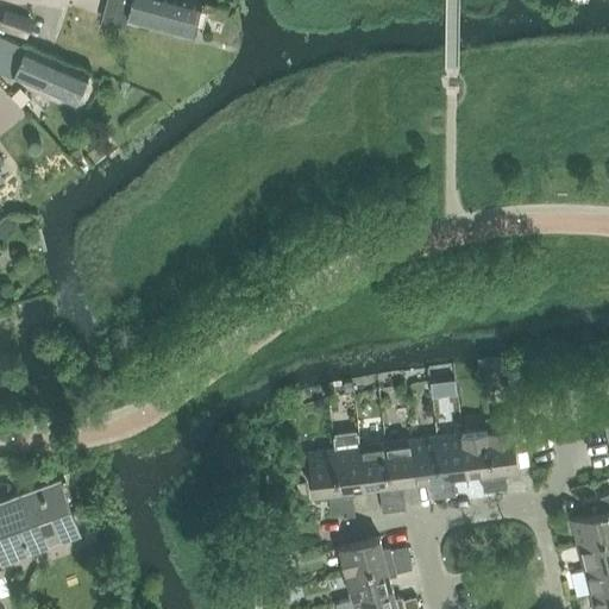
[(201,1),(196,0),(130,0),(126,14),(193,32),(201,1)]
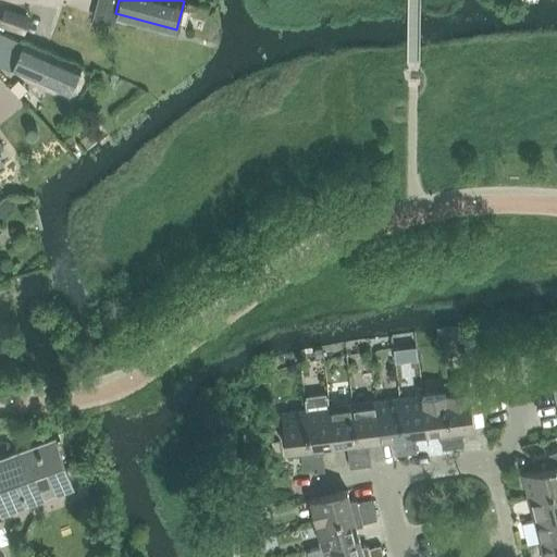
[(0,13),(0,25),(22,33),(27,19),(1,10),(0,13)]
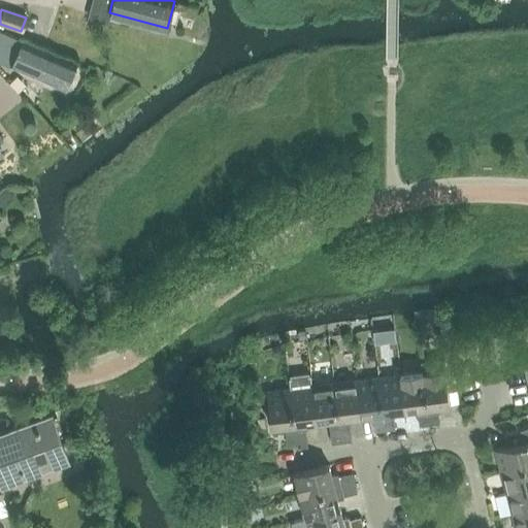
[(0,61),(66,90),(77,64),(0,30),(0,61)]
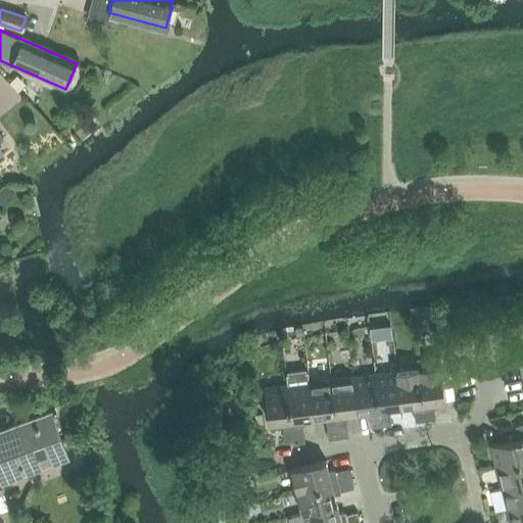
[(441,365),(419,368),(424,409),(434,408),(437,405),(436,401),(446,400),(441,365)]
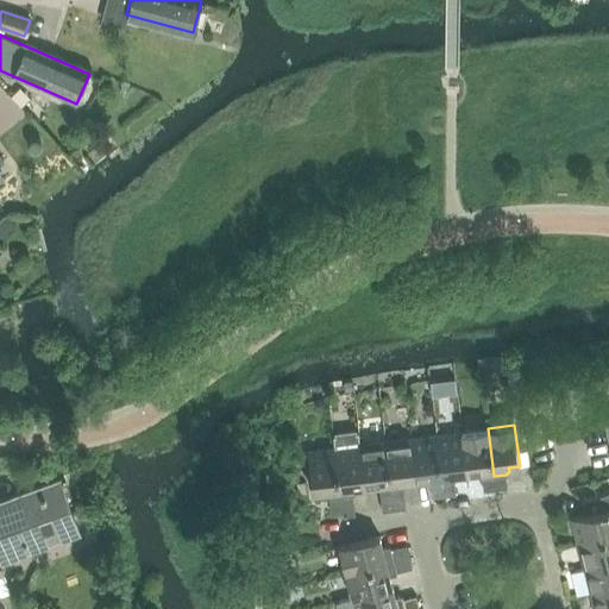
[(488,428),(463,432),(468,472),(478,471),(478,475),(482,478),(494,476),(488,428)]
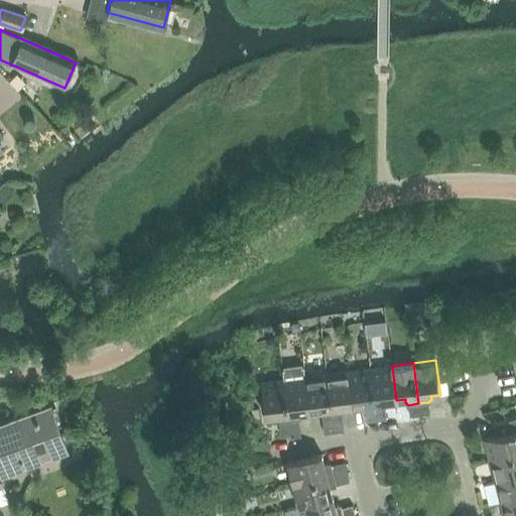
[(392,366),(370,368),(375,403),(396,400),(392,366)]
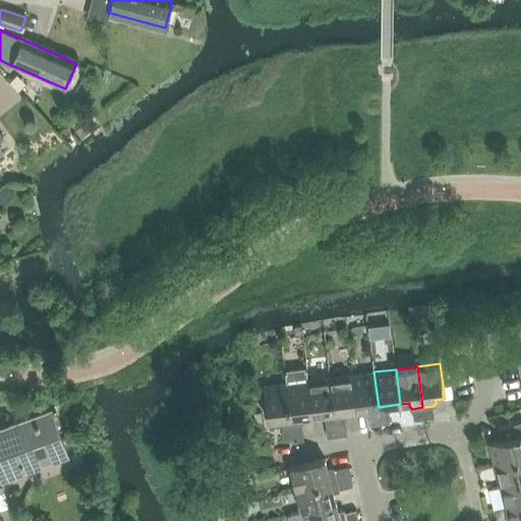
[(304,416),(312,415),(308,381),(307,370),(285,372),(286,383),(291,418),(292,424),(301,422),(304,419),(304,416)]
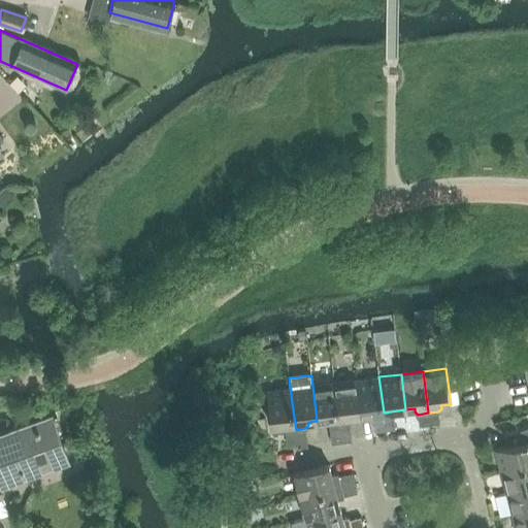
[(378,376),(357,380),(361,416),(372,414),(373,420),(384,419),(378,376)]
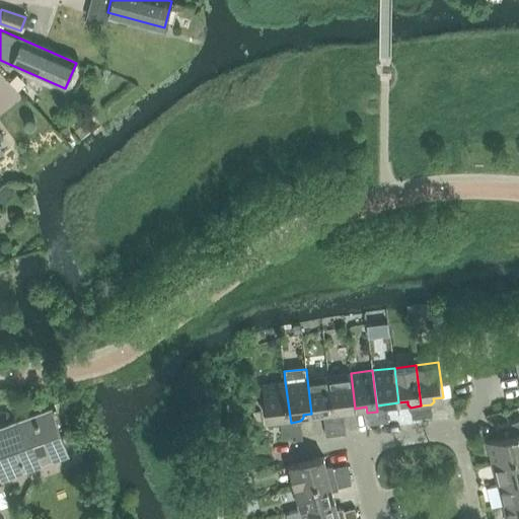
[(351,373),(328,376),(334,411),(334,417),(344,416),(347,413),(347,410),(355,409),(351,373)]
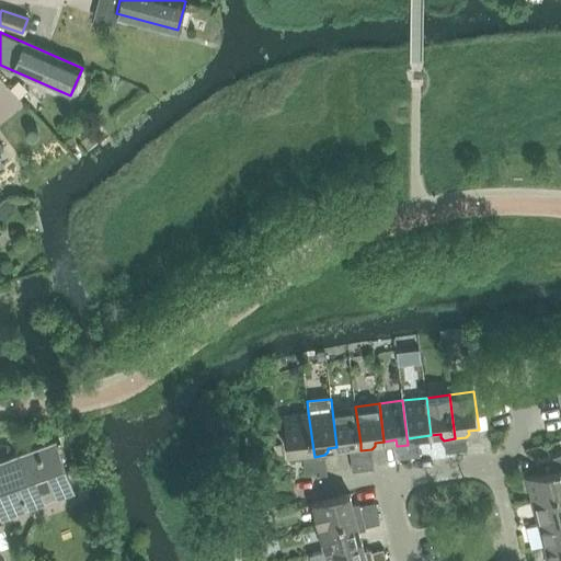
[(332,410),(336,447),(345,446),(361,444),(355,407),(332,410)]
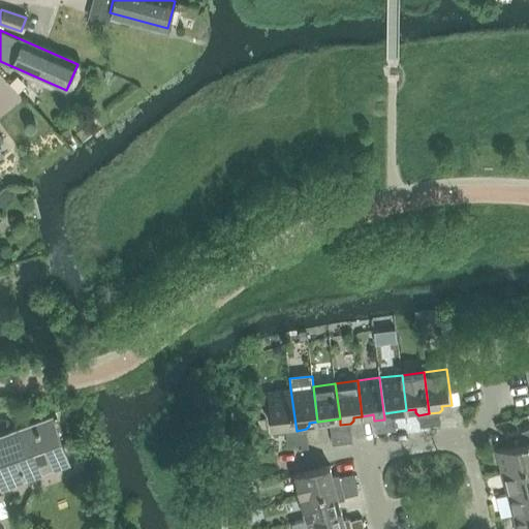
[(297,431),(296,425),(290,389),(268,392),(272,428),(285,426),(286,432),(297,431)]
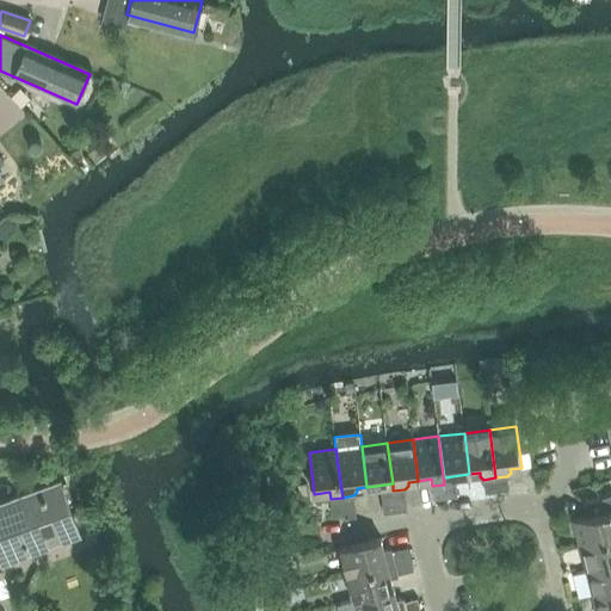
[(507,476),(495,477),(498,492),(510,489),(507,476)]
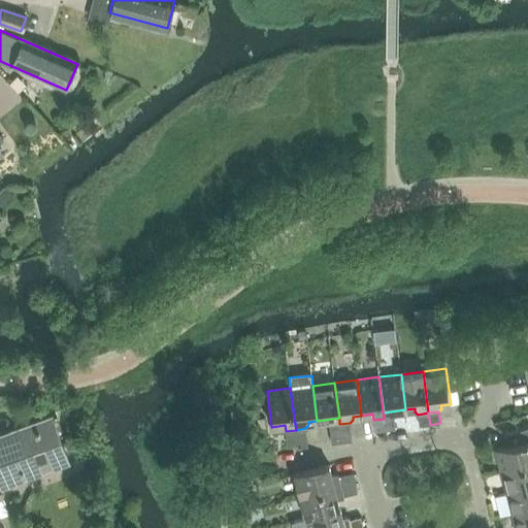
[(430,425),(428,413),(418,415),(420,426),(430,425)]
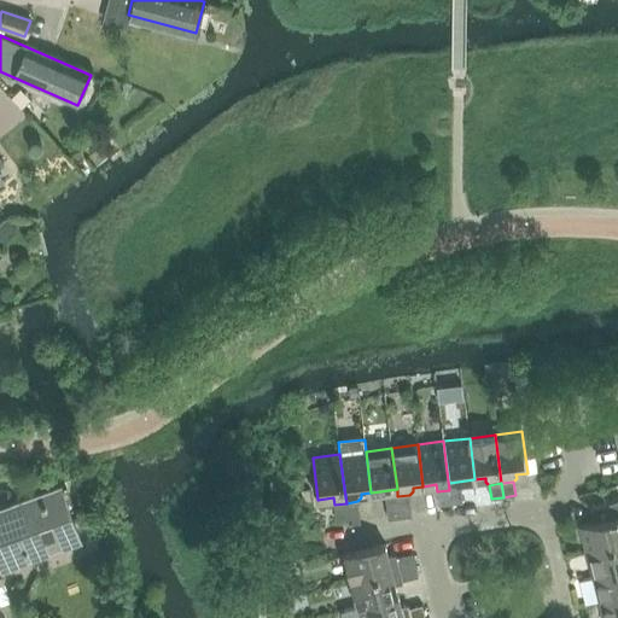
[(0,513),(0,548),(4,558),(27,549),(29,554),(80,536),(60,485),(11,503),(13,509),(0,513)]
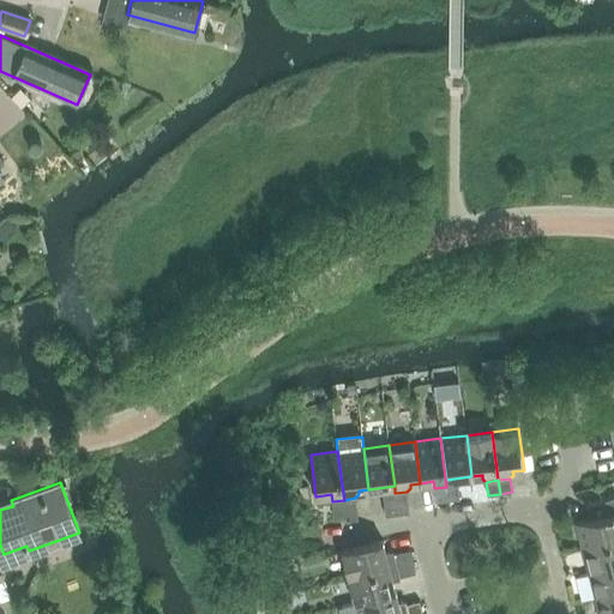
[(446,487),(449,500),(461,499),(458,486),(446,487)]
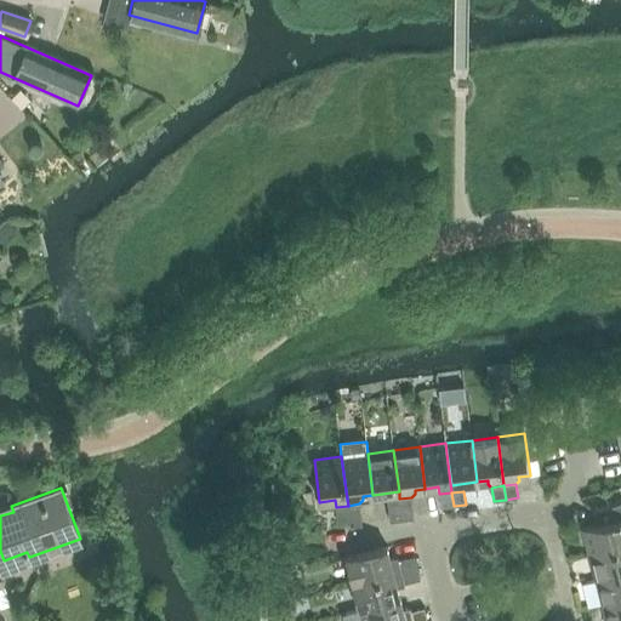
[(454,506),(451,493),(439,494),(442,507),(454,506)]
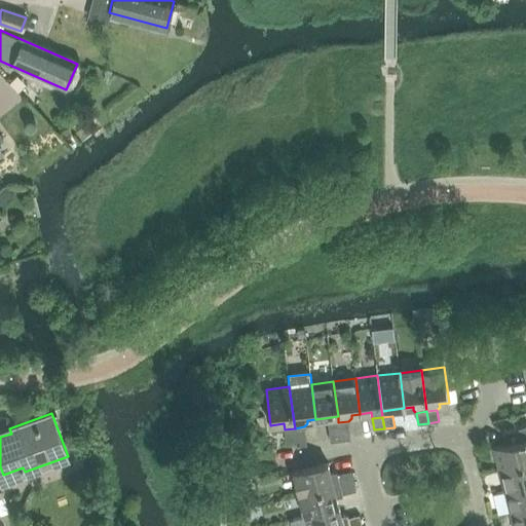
[(338,422),(340,441),(350,440),(348,421),(338,422)]
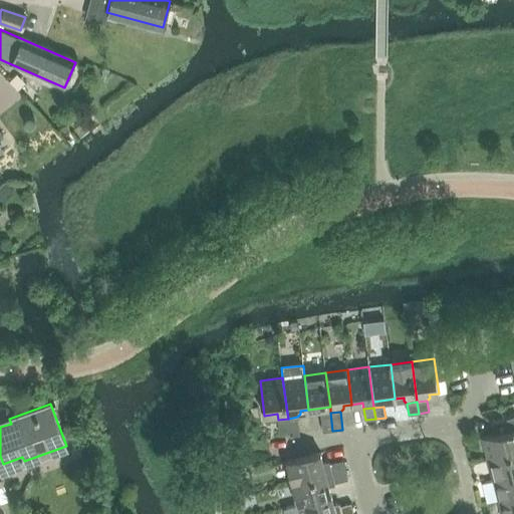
[(330,413),(320,415),(323,432),(332,431),(330,413)]
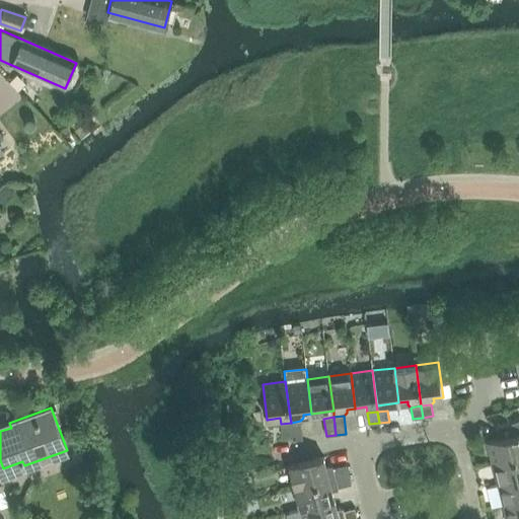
[(488,441),(493,463),(518,456),(518,420),(496,427),(499,438),(488,441)]
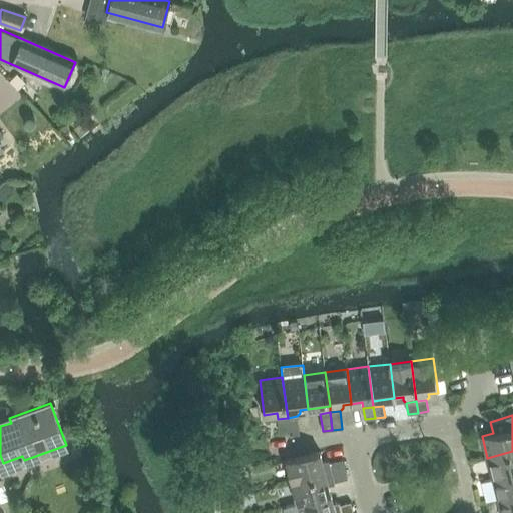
[(288,418),(289,429),(290,436),(300,434),(297,416),(288,418)]
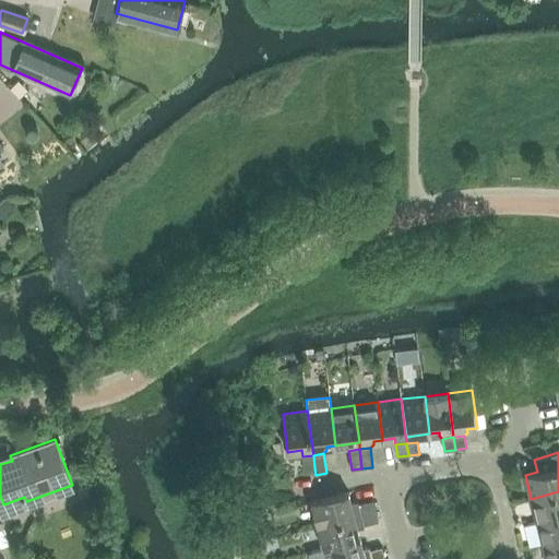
[(314,467),(313,455),(302,456),(304,468),(314,467)]
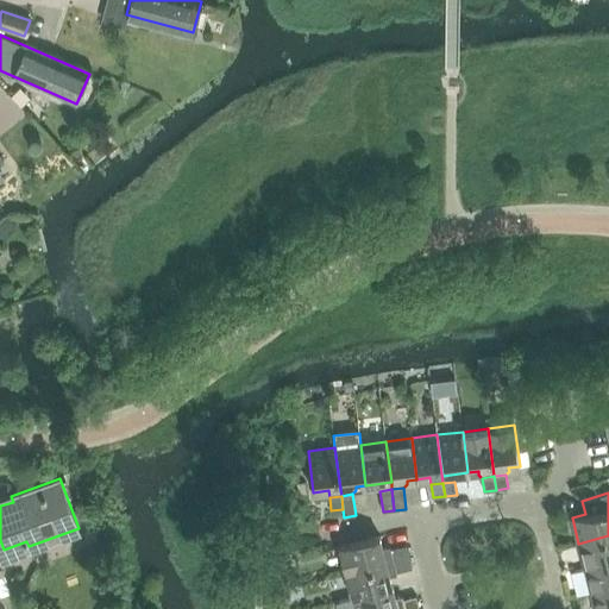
[(608,535),(578,544),(585,569),(608,562),(608,535)]
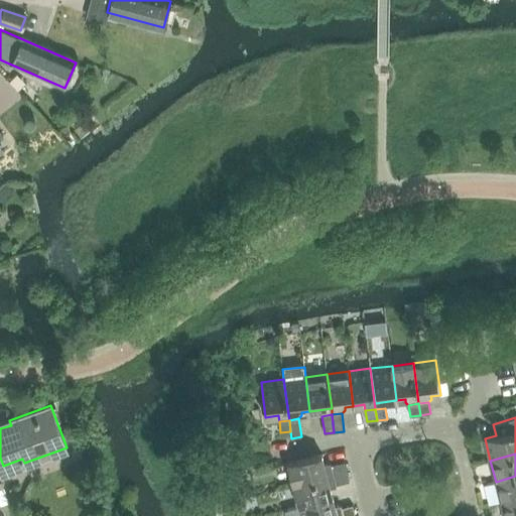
[(288,463),(293,485),(334,475),(331,465),(328,463),(325,464),(321,455),(288,463)]
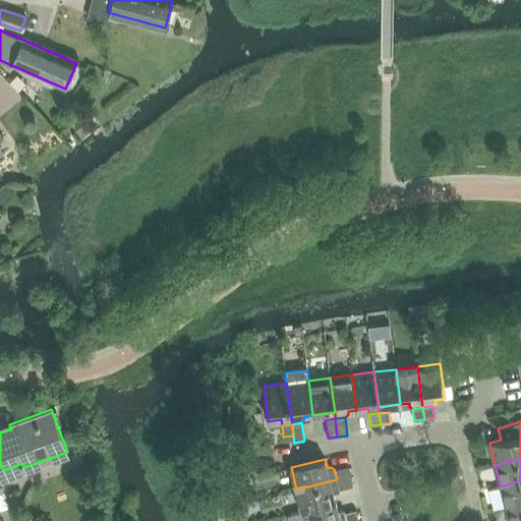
[(334,469),(337,479),(348,476),(345,467),(334,469)]
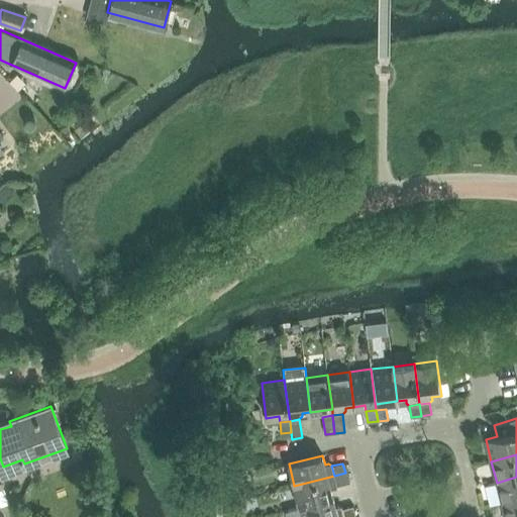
[(334,476),(336,486),(347,483),(345,473),(334,476)]
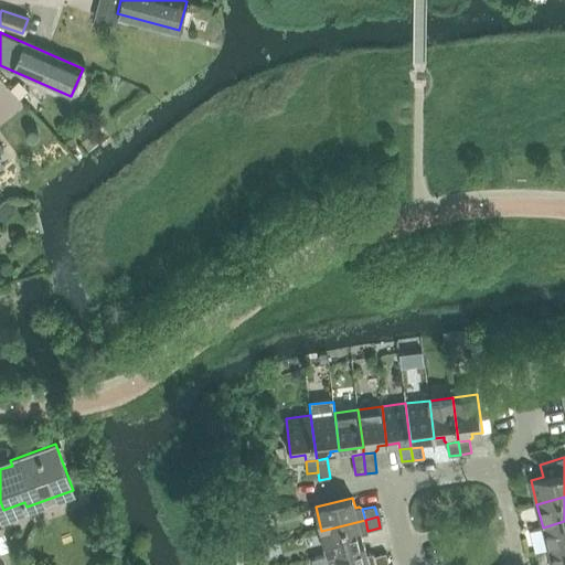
[(321,531),(328,554),(364,544),(362,535),(365,534),(368,531),(365,520),(321,531)]
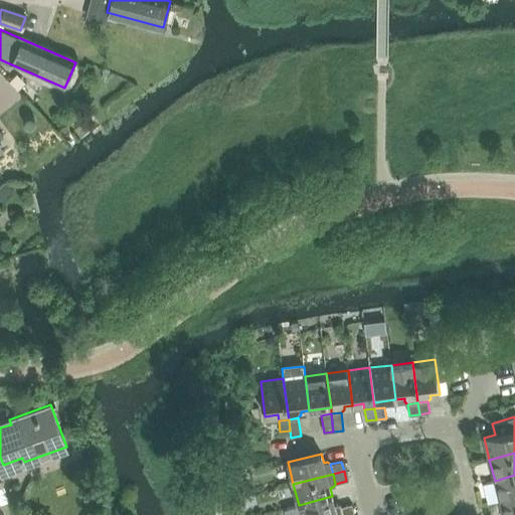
[(514,475),(495,481),(500,502),(514,498),(514,475)]
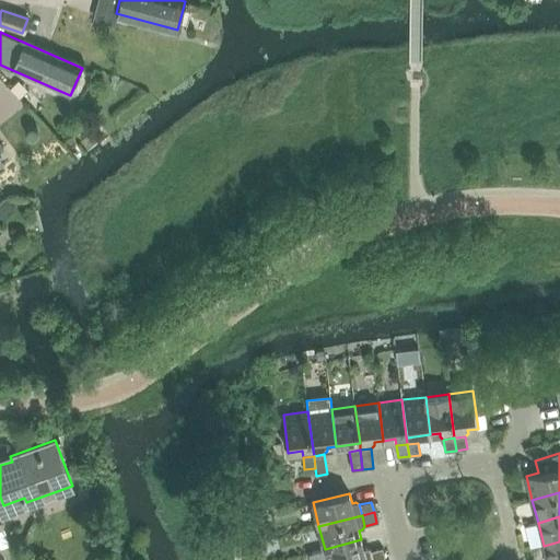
[(325,549),(326,559),(373,559),(371,550),(366,548),(363,549),(361,539),(325,549)]
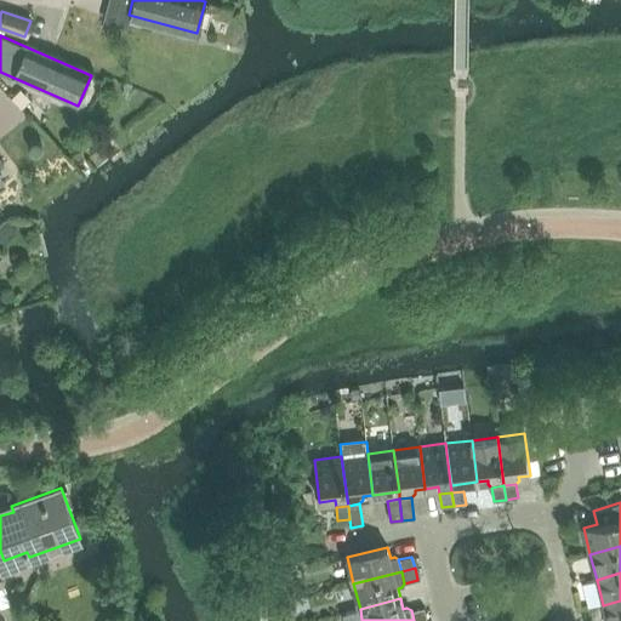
[(620,620),(620,600),(603,605),(607,620),(620,620)]
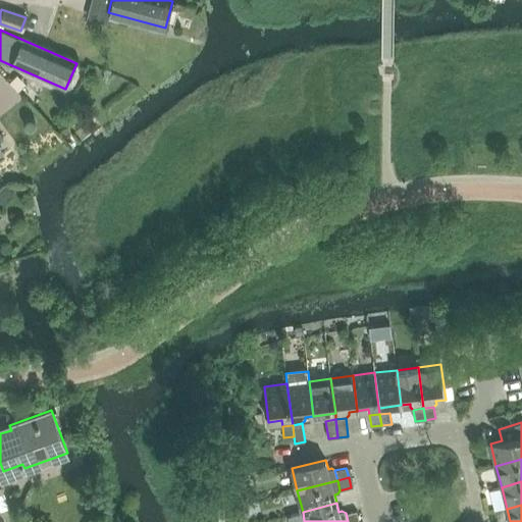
[(346,513),(348,521),(351,521),(359,520),(357,511),(346,513)]
